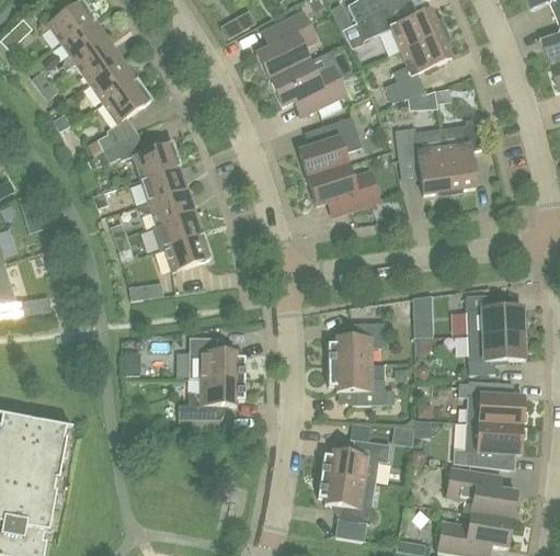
[(61,43),(95,20),(82,0),(80,0),(47,22),(61,43)]
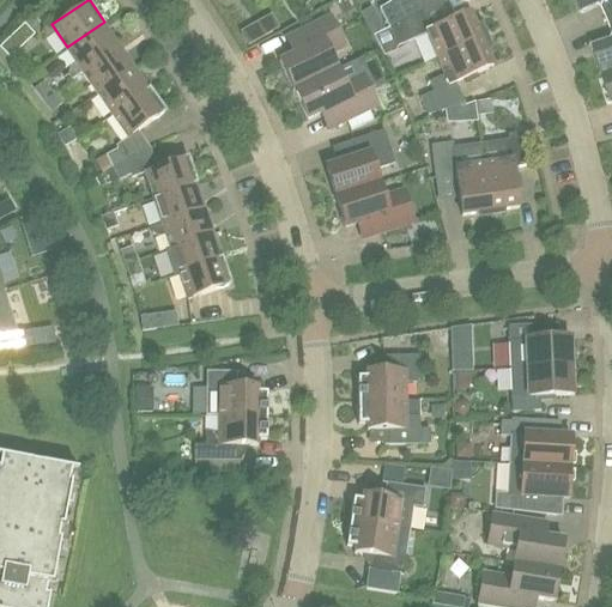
[(387,0),(380,5),(389,24),(423,6),(420,0),(387,0)]
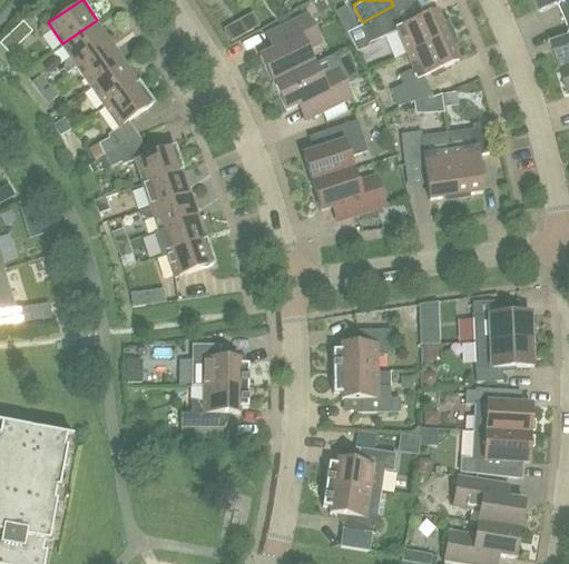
[(535,0),(539,9),(556,2),(560,3),(566,17),(568,16),(568,0),(535,0)]
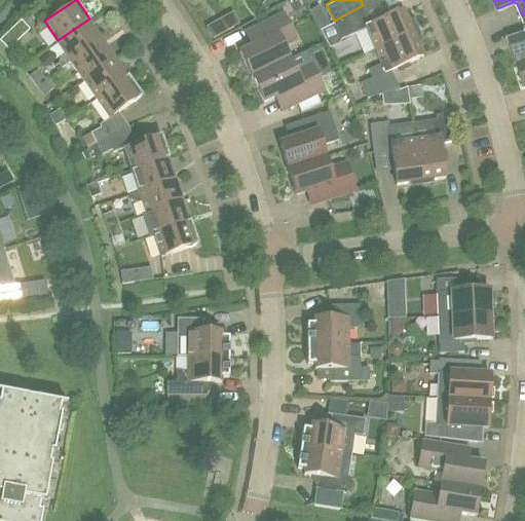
[(242,2),(229,10),(230,12),(220,20),(218,17),(205,25),(214,37),(223,31),(224,33),(240,23),(238,20),(249,13),(242,2)]
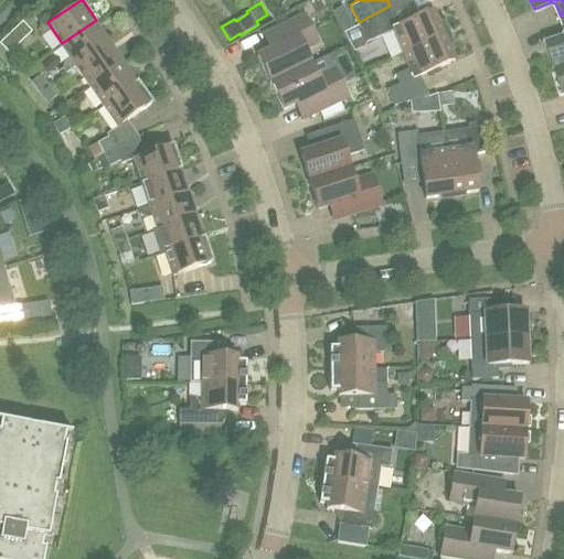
[(398,24),(390,6),(359,22),(368,39),(393,28),(403,51),(444,33),(433,9),(398,24)]
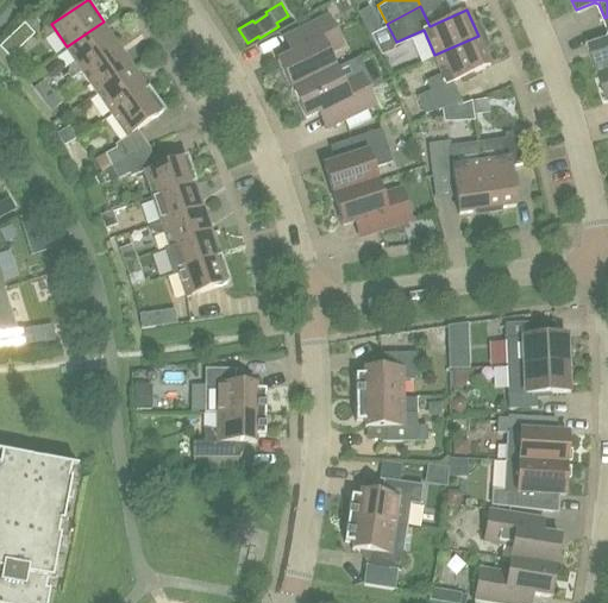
[(277,57),(292,86),(336,64),(328,50),(343,43),(327,12),(283,33),(292,50),(277,57)]
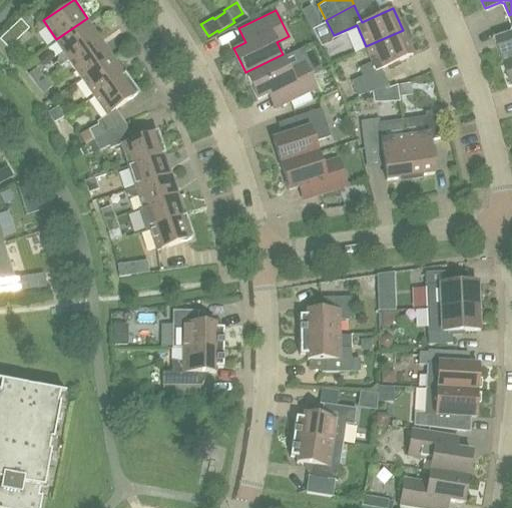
[(318,10),(308,15),(314,26),(323,21),(318,10)]
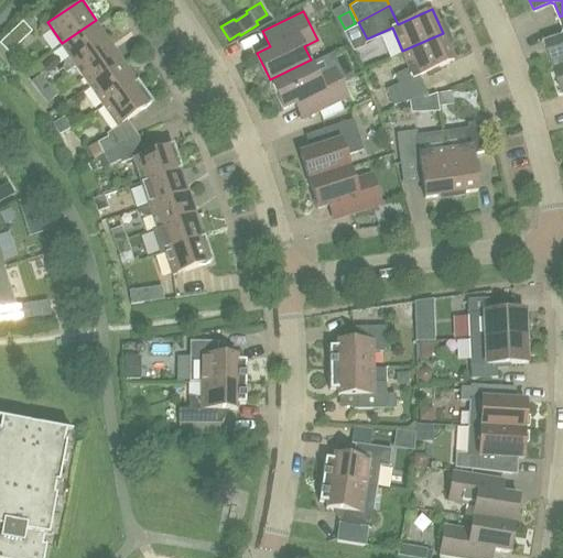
[(12,46),(34,23),(24,13),(8,31),(2,36),(12,46)]
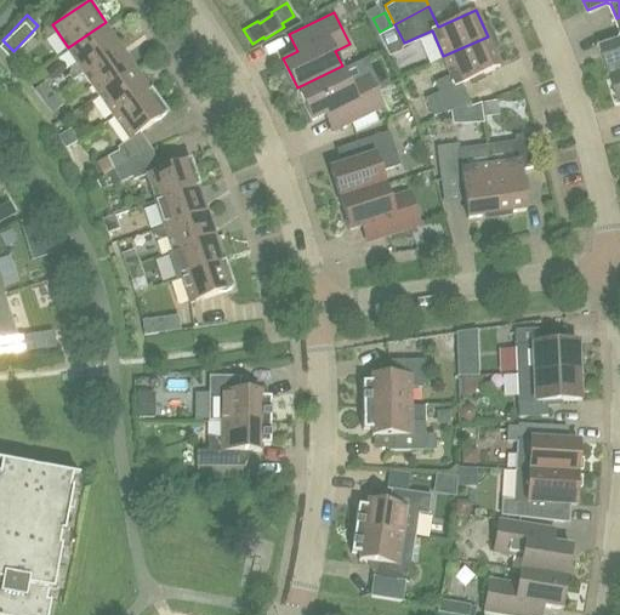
[(601,44),(610,73),(619,68),(619,17),(616,18),(619,27),(619,38),(601,44)]
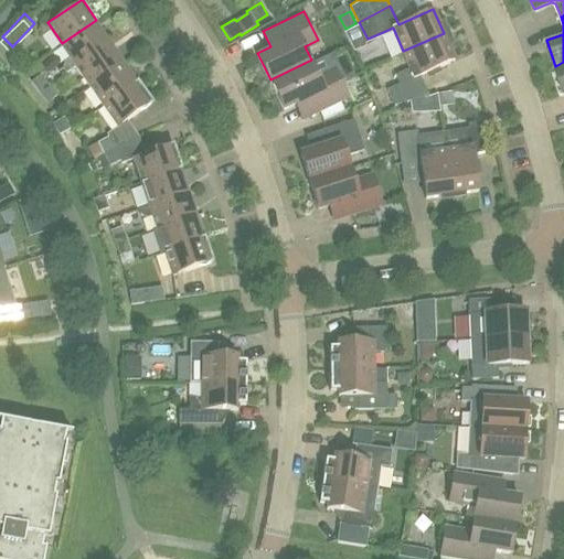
[(96,20),(62,43),(70,54),(64,58),(63,64),(66,70),(75,63),(108,40),(95,21),(96,20)]
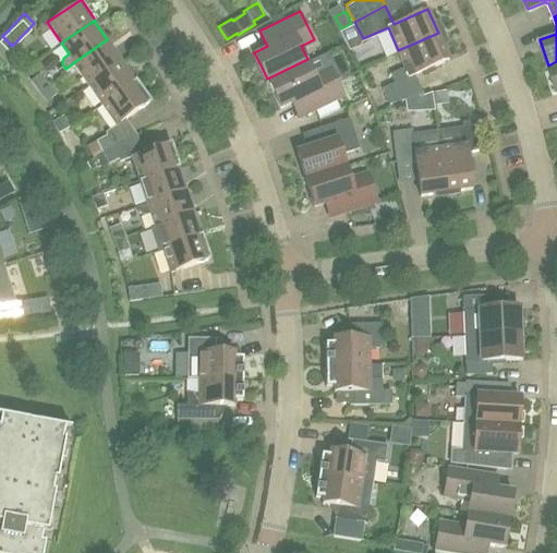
[(449,57),(438,33),(398,50),(404,64),(391,70),(395,80),(383,85),(390,101),(423,91),(415,72),(449,57)]
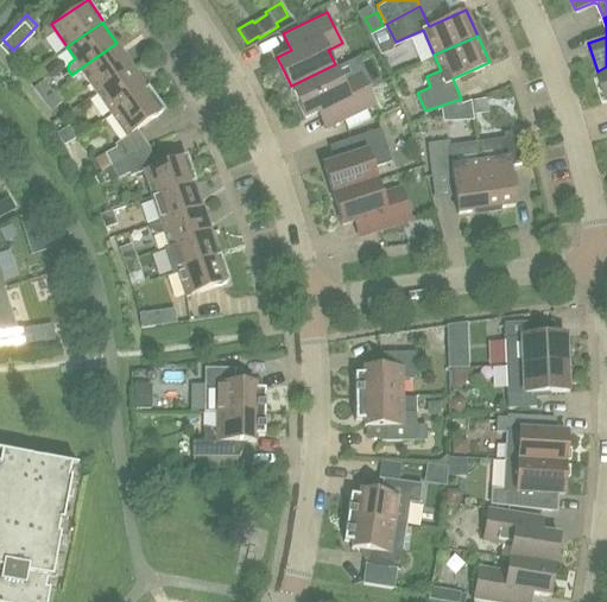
[(96,89),(132,64),(117,43),(81,68),(96,89)]
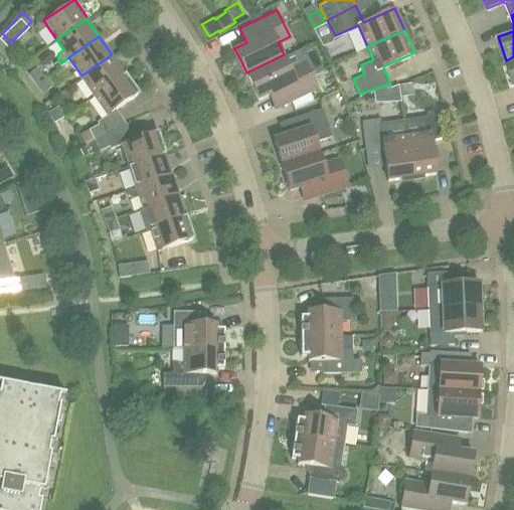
[(112,54),(81,75),(94,94),(125,72),(125,71),(124,72),(112,54)]
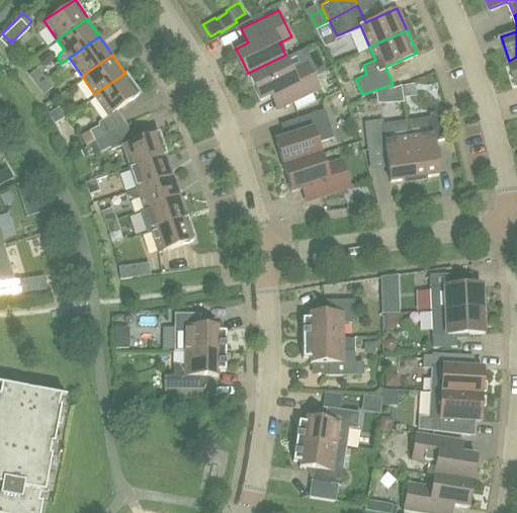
[(285,55),(248,73),(260,98),(270,93),(277,106),(320,86),(307,60),(291,67),(285,55)]
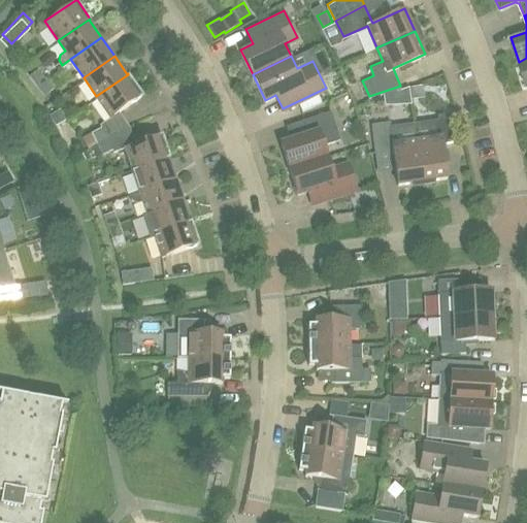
[(36,84),(45,76),(38,66),(29,73),(36,84)]
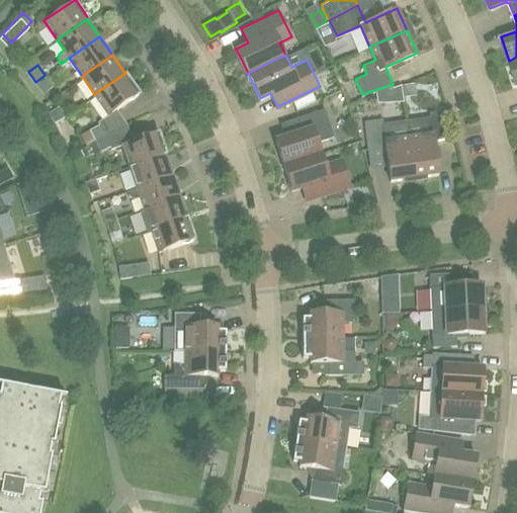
[(125,73),(94,94),(107,113),(139,91),(125,73)]
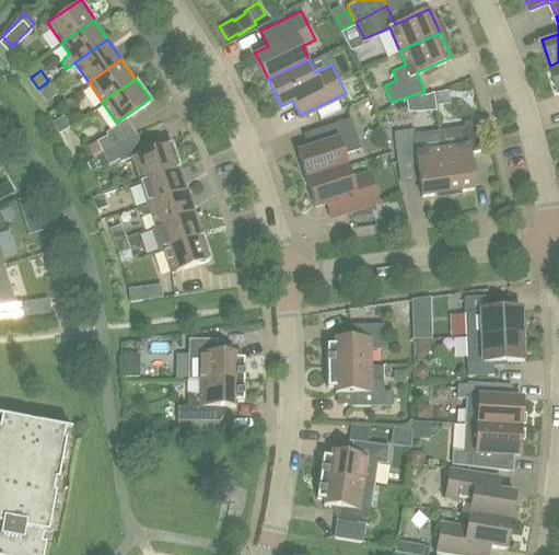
[(48,81),(38,89),(47,99),(57,91),(48,81)]
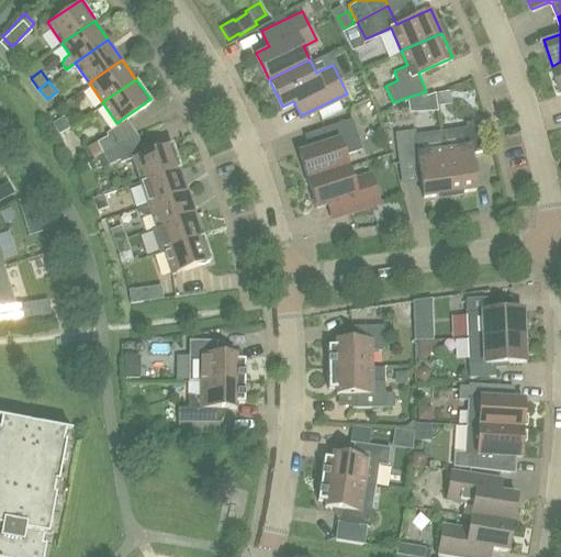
[(64,113),(53,119),(59,131),(70,124),(64,113)]
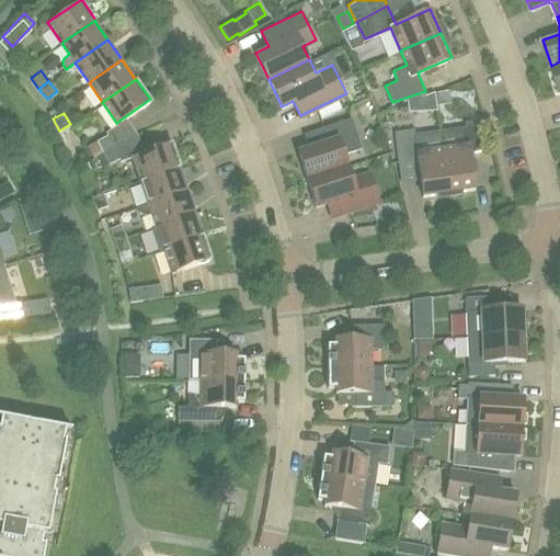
[(298,149),(307,177),(347,165),(343,152),(362,146),(352,115),(322,125),(328,140),(298,149)]
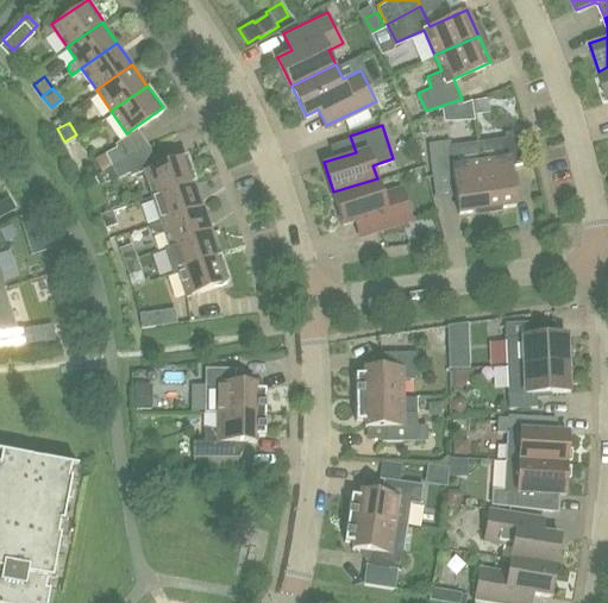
[(478,139),(488,206),(516,202),(511,163),(524,161),(520,127),(506,130),(506,136),(478,139)]
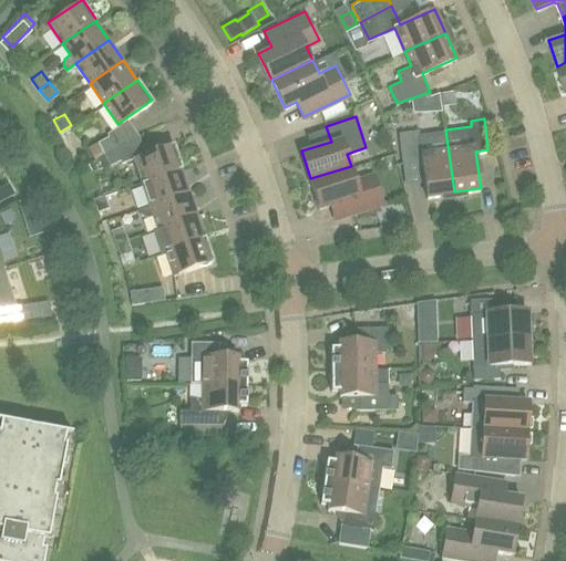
[(454,191),(445,130),(420,133),(420,127),(399,131),(402,162),(422,158),(428,196),(454,191)]
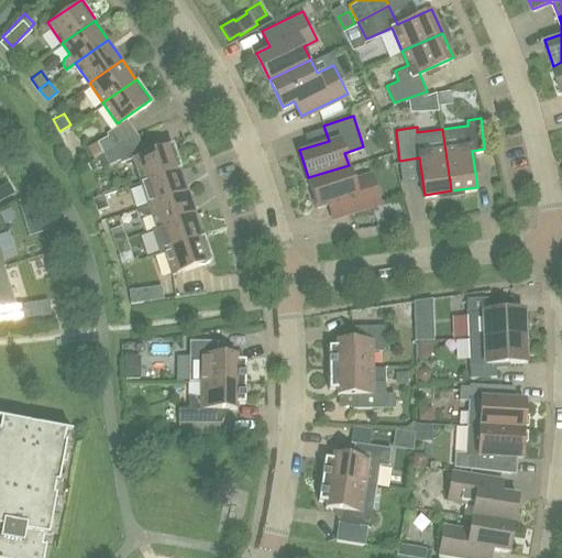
[(103,151),(114,144),(108,133),(97,139),(103,151)]
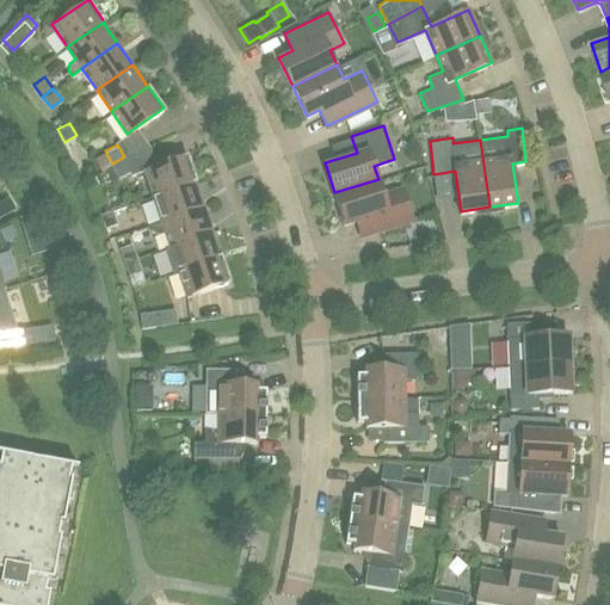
[(153,195),(196,179),(188,154),(145,168),(153,195)]
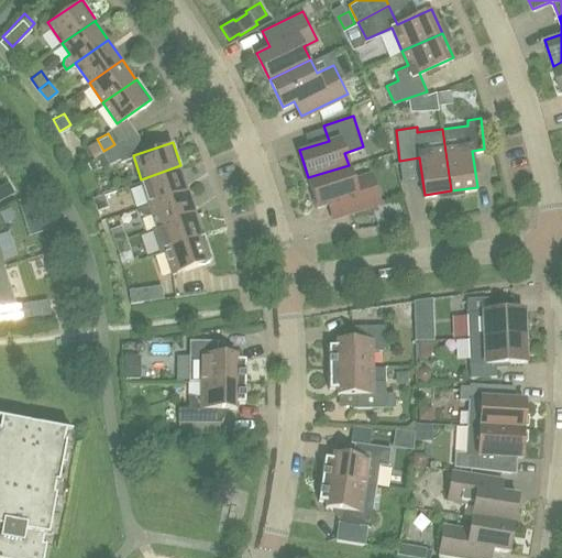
[(120,156),(114,144),(103,151),(109,162),(120,156)]
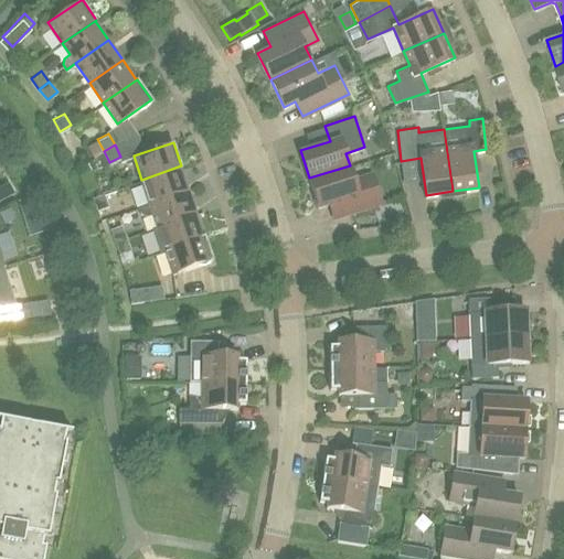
[(149,202),(188,189),(181,167),(181,165),(141,180),(149,202)]
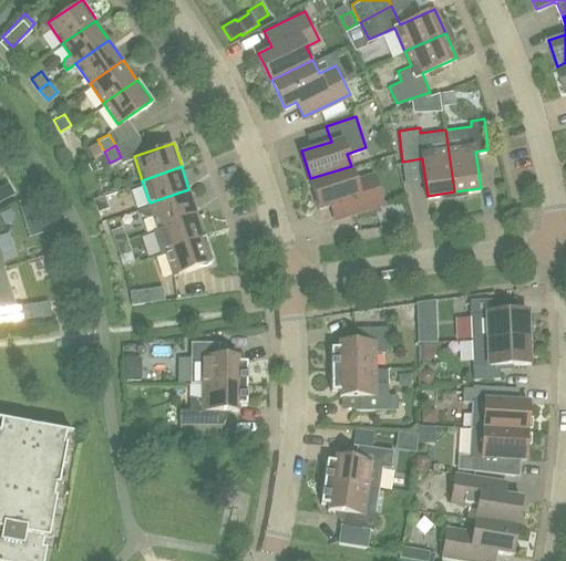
[(351,166),(310,178),(320,206),(349,197),(354,211),(383,201),(373,172),(354,178),(351,166)]
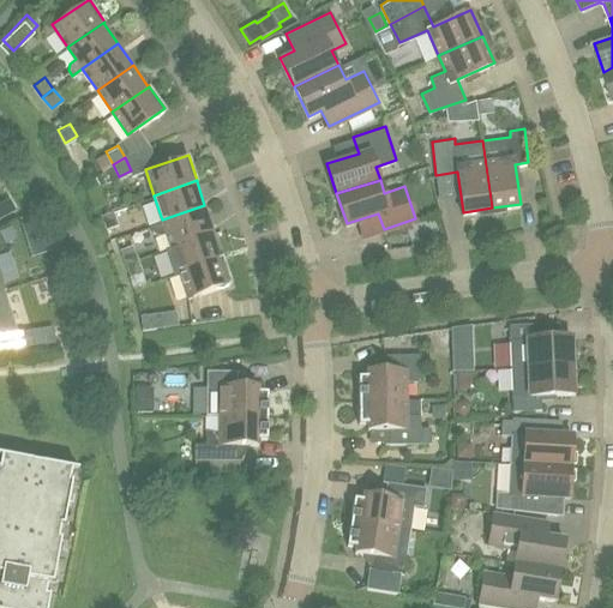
[(20,203),(0,211),(0,223),(4,230),(29,220),(20,203)]
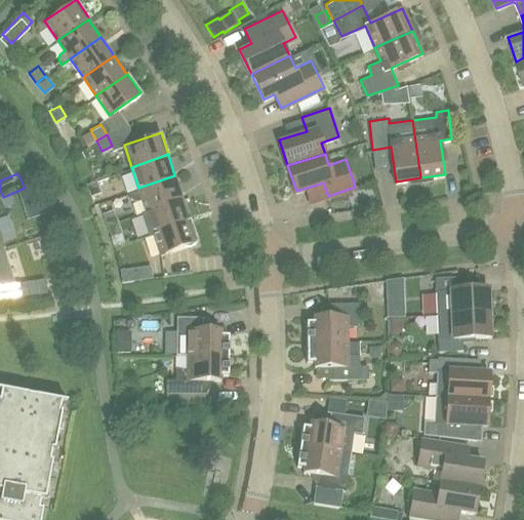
[(142,197),(146,209),(182,197),(174,175),(138,188),(128,191),(130,196),(136,198),(142,197)]
